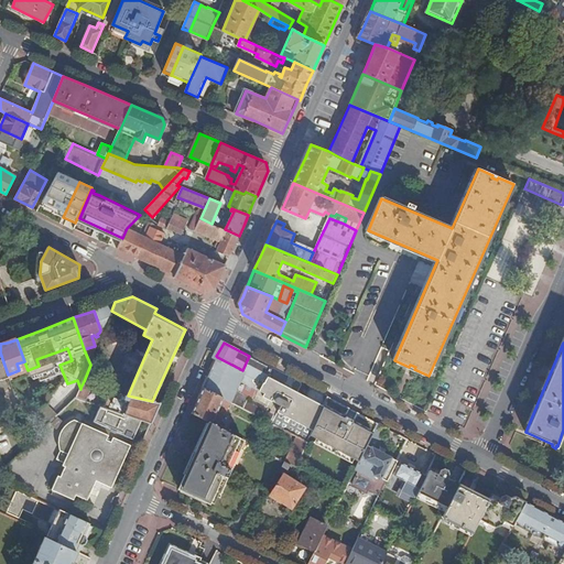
[(249,356),(242,370),(246,371),(263,381),(266,382),(269,376),(272,369),(249,356)]
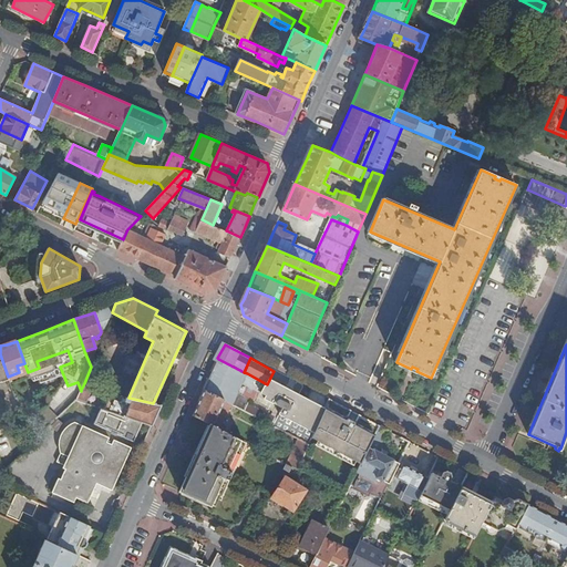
[(244,372),(218,359),(210,377),(209,380),(205,389),(233,403),(234,404),(247,373),(244,372)]
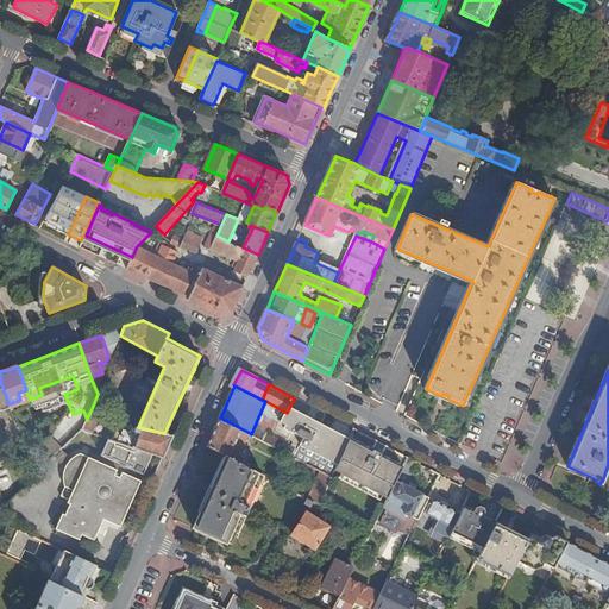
[(287,413),(284,412),(281,421),(286,425),(284,427),(303,438),(300,444),(338,464),(347,446),(350,439),(290,406),(287,413)]
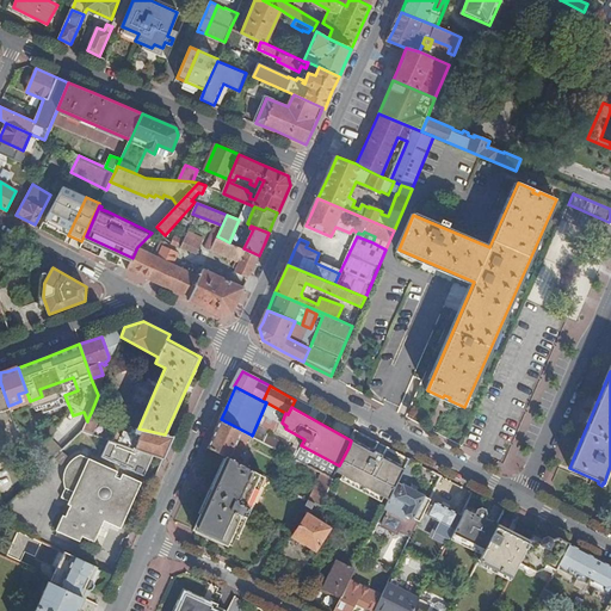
[(99,424),(102,417),(91,413),(87,420),(99,424)]
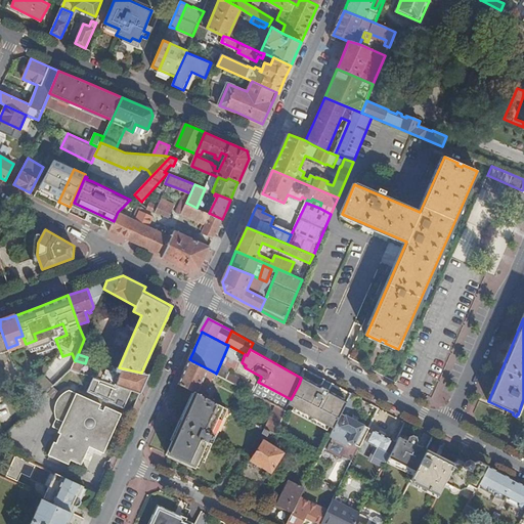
[(215,373),(189,359),(183,374),(179,383),(195,391),(205,396),(215,373)]
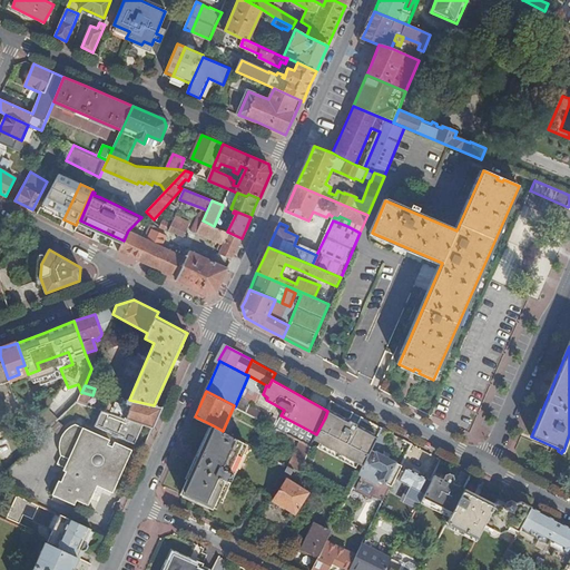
[(163,408),(154,405),(129,400),(128,401),(124,400),(123,403),(116,402),(115,405),(109,403),(106,412),(144,424),(153,428),(156,420),(163,408)]
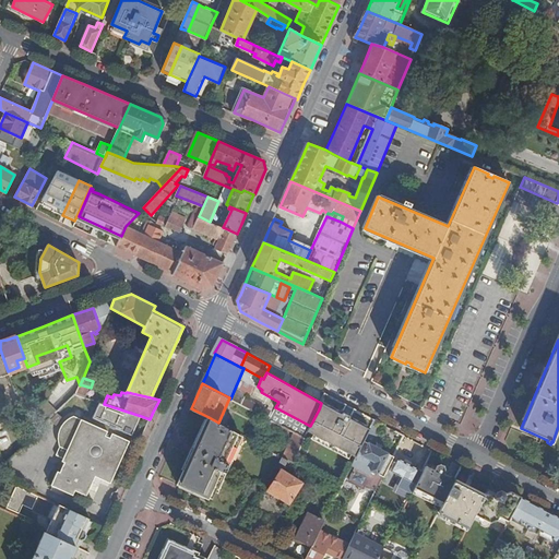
[(237,392),(233,400),(270,419),(273,412),(237,392)]
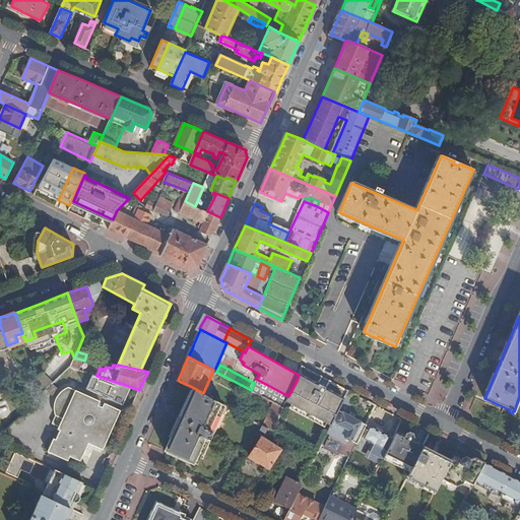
[(304,365),(299,375),(297,381),(302,384),(308,383),(314,371),(304,365)]
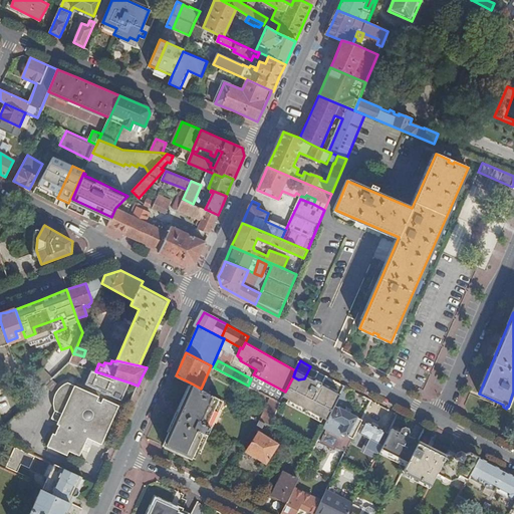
[(92,370),(85,384),(83,390),(67,382),(61,387),(58,391),(56,394),(54,400),(53,406),(54,413),(51,419),(58,422),(57,425),(59,426),(55,435),(52,434),(47,447),(67,456),(69,451),(79,456),(88,438),(101,444),(121,400),(130,382),(95,371),(92,370)]
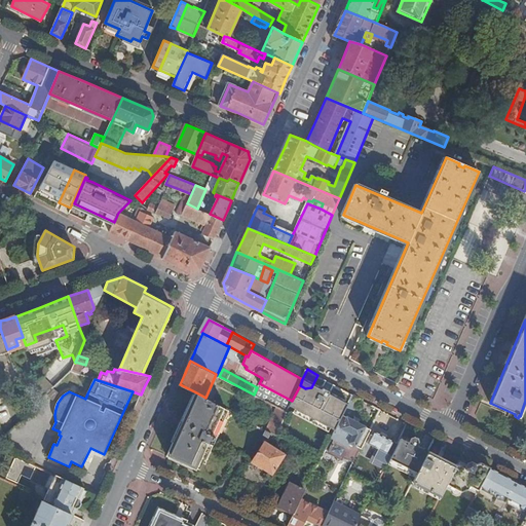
[(205,398),(196,392),(168,455),(196,468),(200,457),(205,459),(213,445),(216,439),(215,438),(228,410),(205,398)]
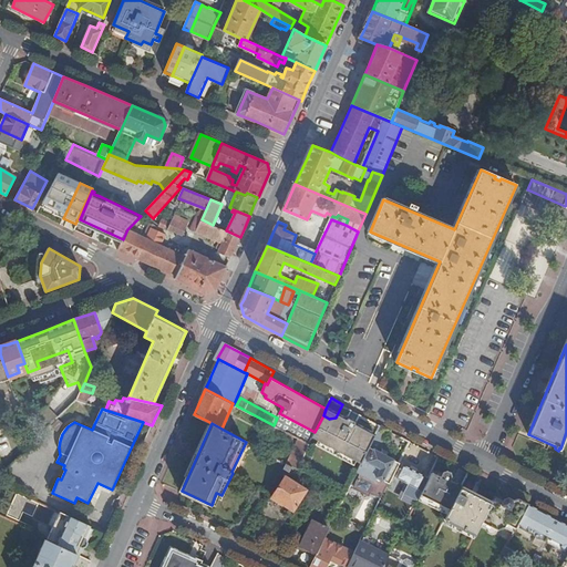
[(389,429),(381,425),(367,455),(358,472),(361,474),(356,484),(358,485),(357,488),(370,495),(371,493),(382,498),(394,474),(399,465),(400,462),(394,460),(394,459),(377,450),(380,442),(382,441),(389,429)]
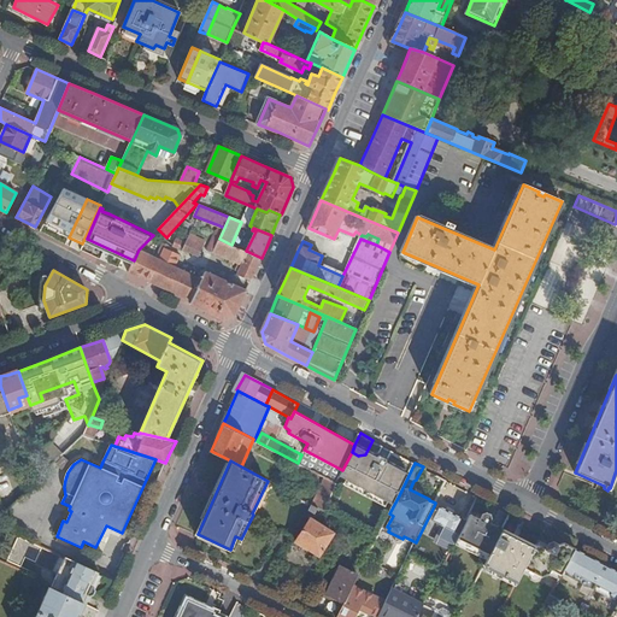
[(34,481),(41,475),(39,468),(31,470),(34,481)]
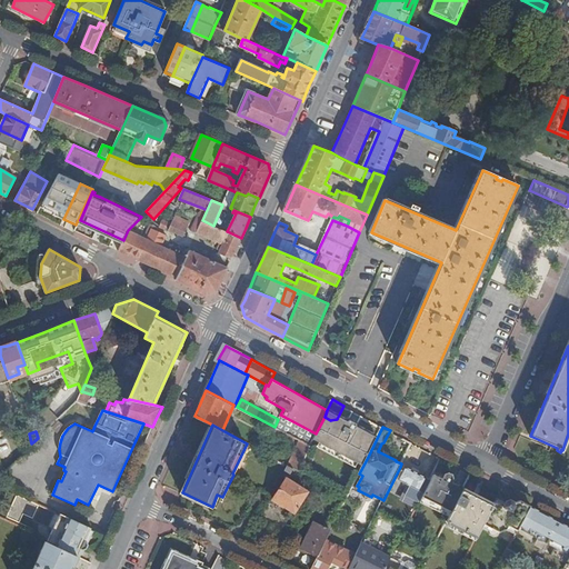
[(359,473),(368,457),(363,455),(368,446),(346,435),(339,448),(348,452),(341,465),(359,473)]
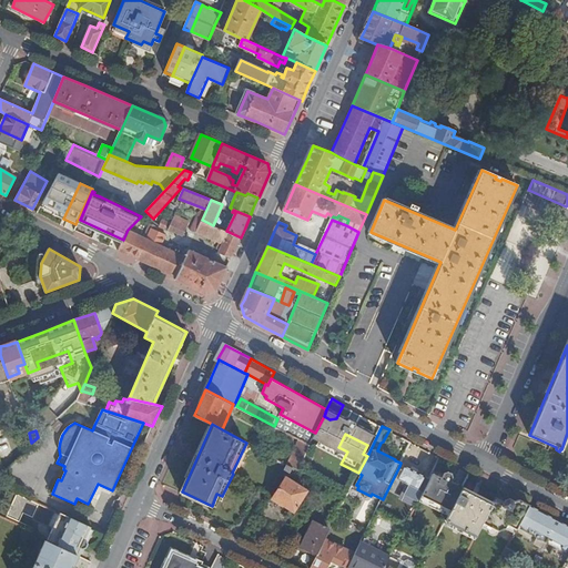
[(288,464),(293,467),(298,469),(311,445),(300,439),(288,464)]
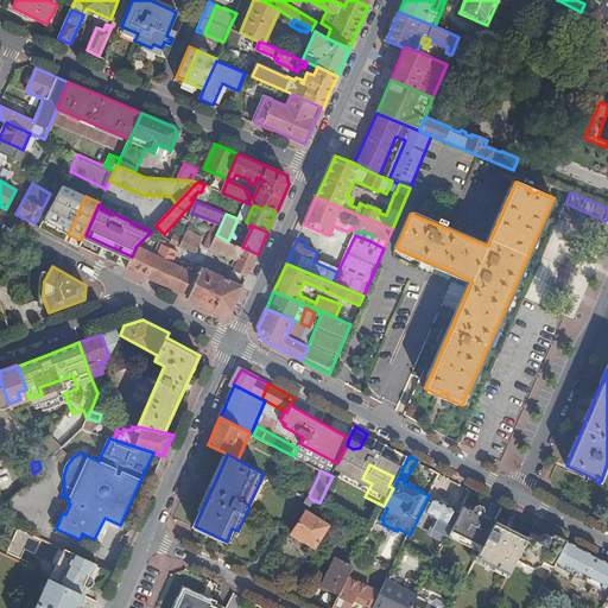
[(441,473),(429,495),(428,499),(431,500),(426,511),(425,512),(436,517),(435,520),(437,523),(434,527),(449,536),(451,530),(460,512),(447,505),(458,482),(455,481),(441,473)]
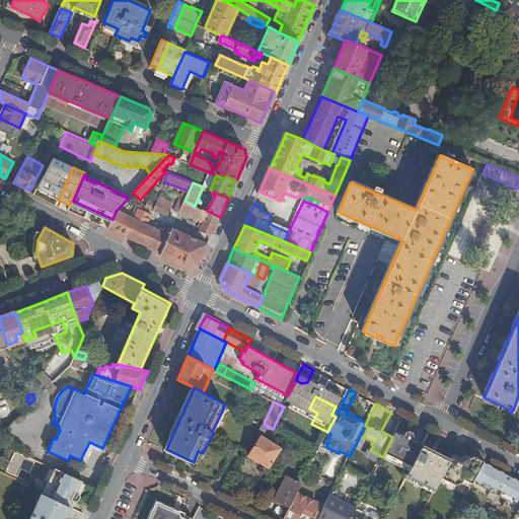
[(402,418),(392,437),(385,452),(413,465),(422,446),(423,446),(412,440),(415,434),(413,432),(416,425),(402,418)]
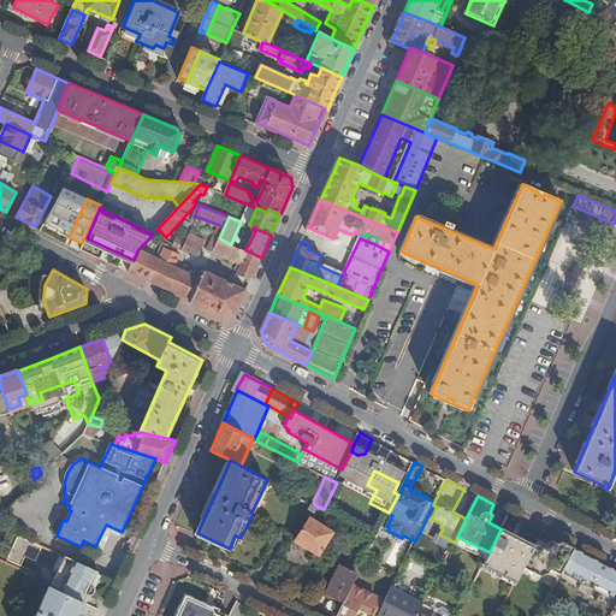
[(332,533),(311,519),(296,542),(307,548),(307,546),(319,554),(332,533)]
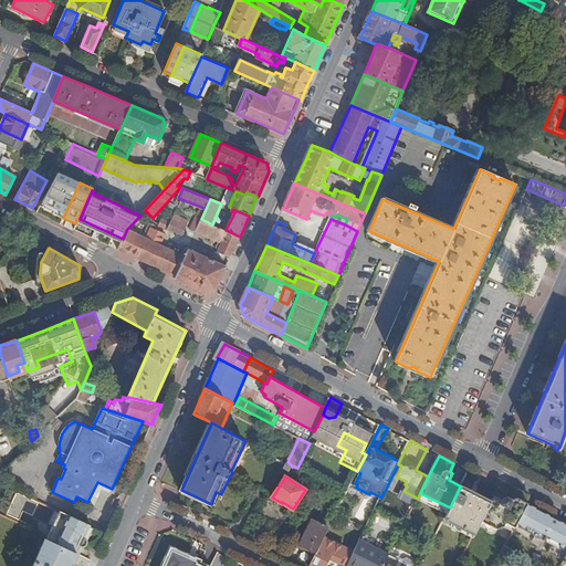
[(460,486),(450,507),(446,517),(474,532),(481,521),(490,502),(460,486)]
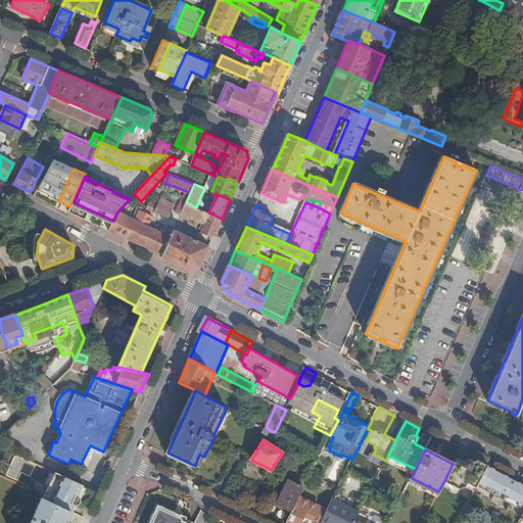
[(467,454),(460,449),(453,464),(444,481),(459,489),(466,486),(467,483),(476,487),(488,465),(478,460),(472,461),(469,459),(467,454)]
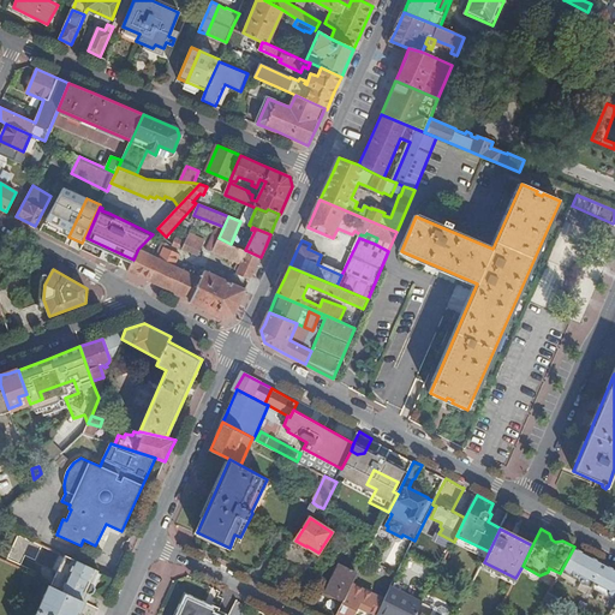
[(36,561),(43,545),(19,535),(7,559),(22,566),(27,556),(36,561)]
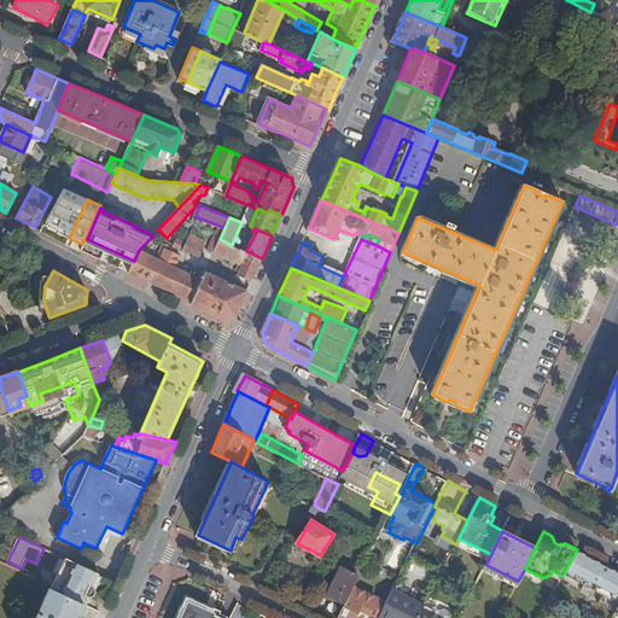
[(610,567),(577,549),(563,576),(560,581),(560,582),(579,592),(584,584),(592,588),(596,579),(605,583),(600,593),(604,594),(599,602),(616,611),(613,617),(614,617),(617,617),(617,571),(613,569),(611,572),(607,571),(610,567)]
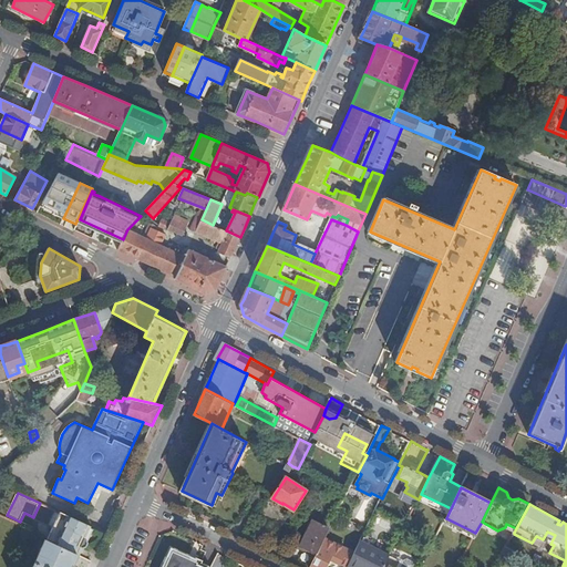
[(101,540),(104,532),(57,511),(50,524),(53,526),(50,533),(84,548),(91,550),(93,546),(101,540)]
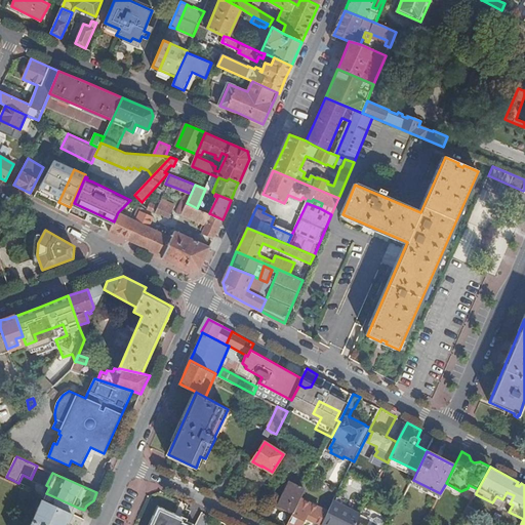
[(279,506),(293,513),(301,498),(308,484),(304,482),(300,488),(290,483),(279,506)]
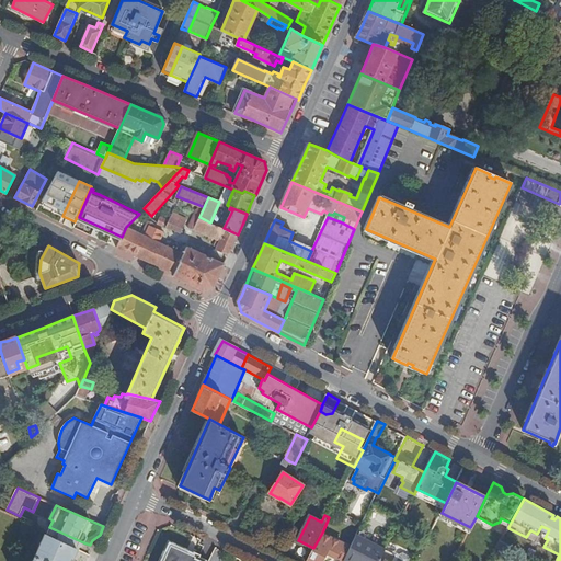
[(79,550),(83,542),(49,527),(46,535),(77,550),(79,550)]
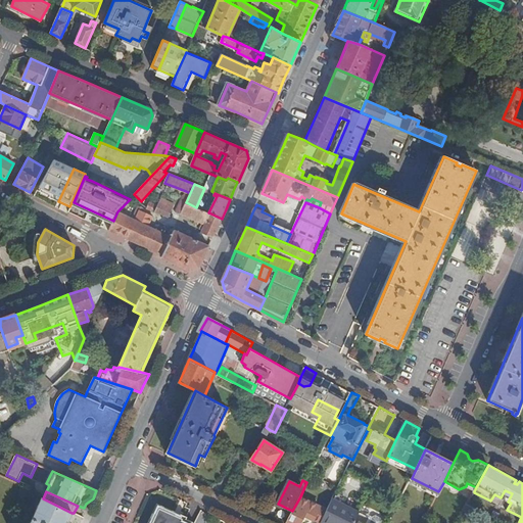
[(292,511),(286,522),(300,522),(304,516),(319,522),(321,522),(322,522),(327,510),(300,496),(292,511)]
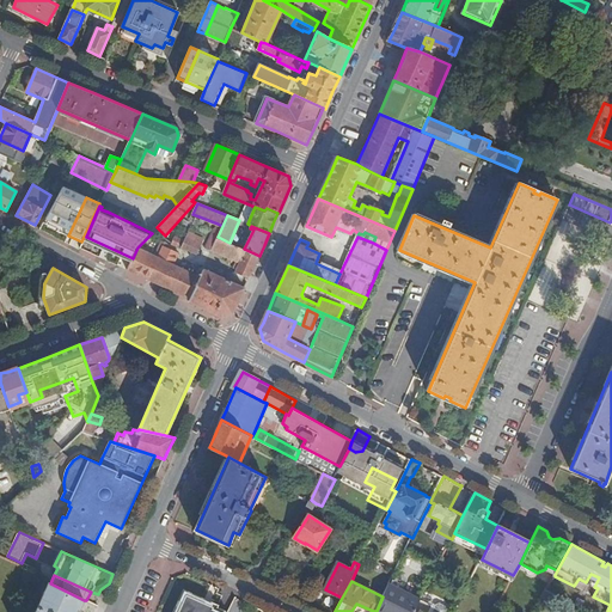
[(415,611),(422,599),(390,583),(383,597),(377,611),(379,611),(415,611)]
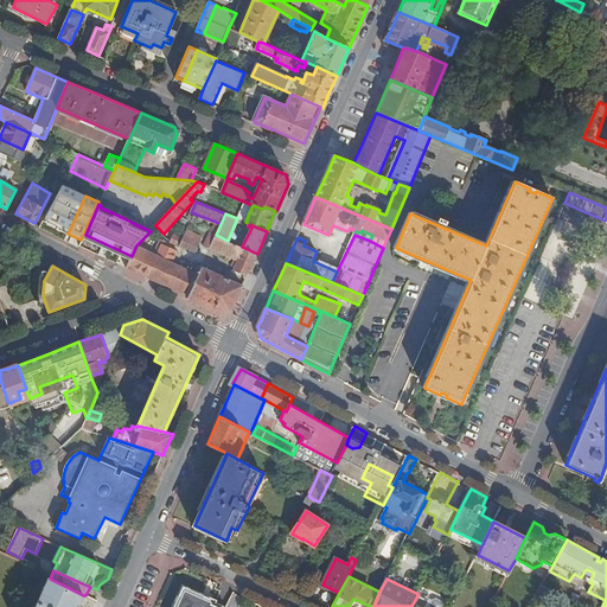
[(78,605),(83,595),(49,580),(38,605),(36,606),(75,606),(77,604),(78,605)]
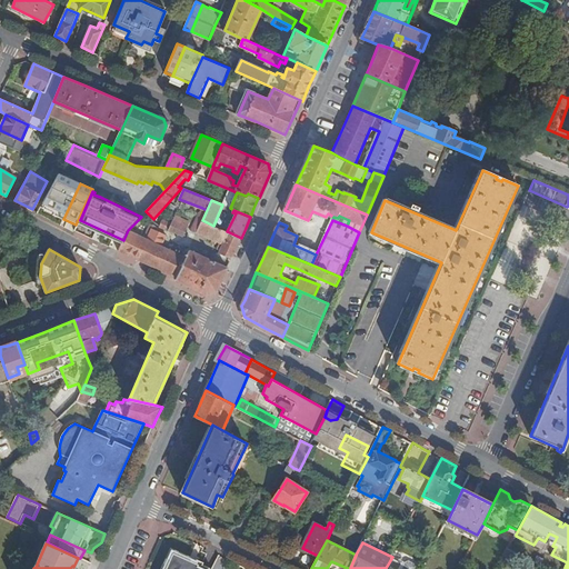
[(202,568),(212,568),(220,555),(211,551),(202,568)]
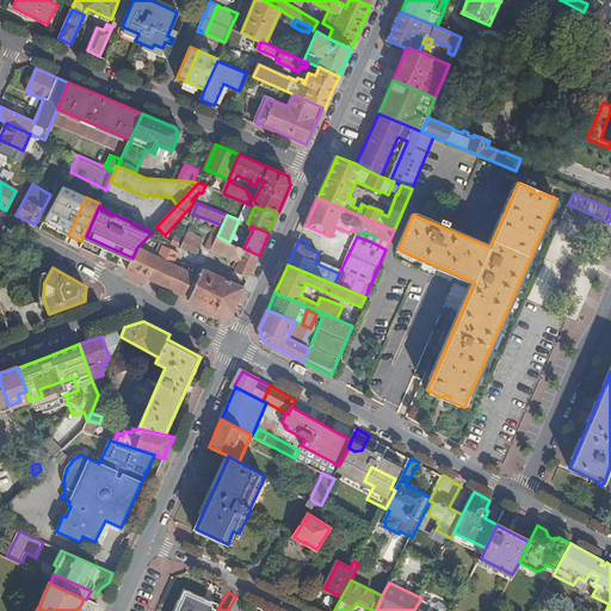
[(214,610),(218,603),(198,593),(191,609),(187,606),(184,610),(214,610)]
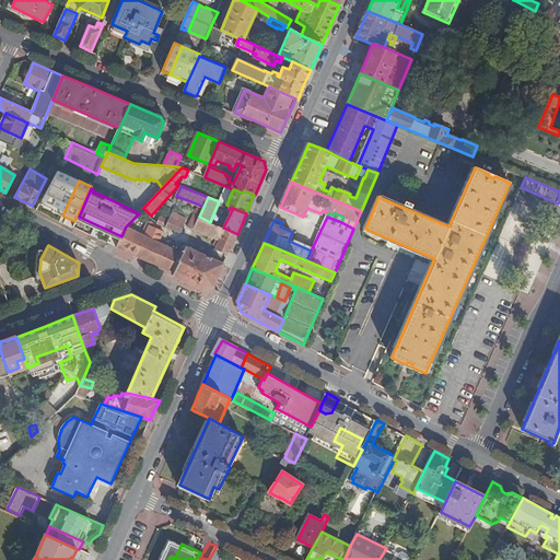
[(393,559),(397,553),(386,548),(380,559),(409,559),(410,558),(410,556),(404,551),(400,552),(396,559),(393,559)]
